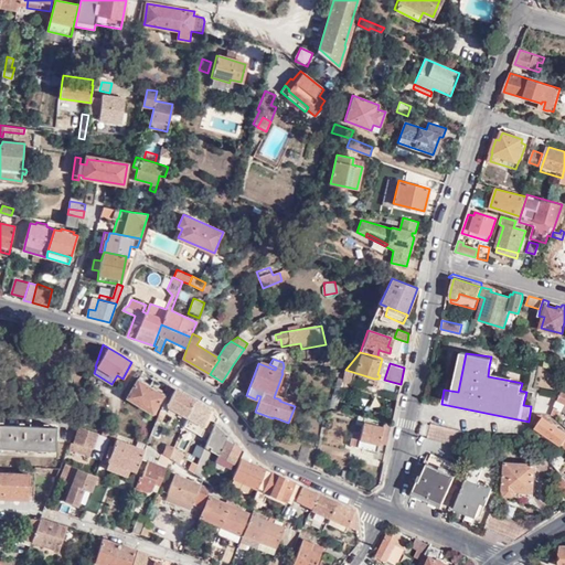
[(488,376),(511,381),(512,375),(493,371),(494,368),(489,366),(488,376)]
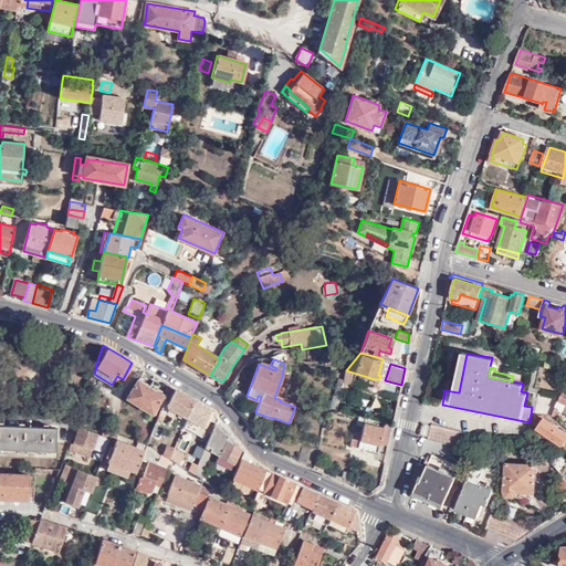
[(336,408),(344,377),(339,377),(331,407),(336,408)]
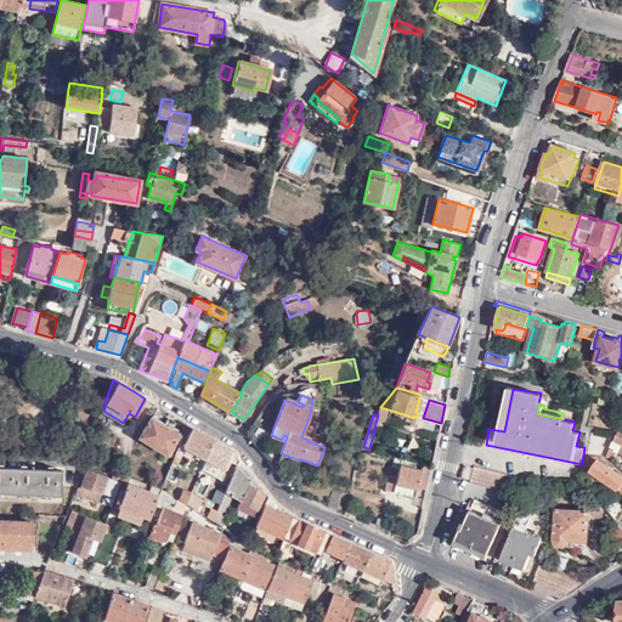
[(156,418),(153,416),(140,437),(173,456),(177,445),(175,445),(181,433),(179,431),(177,434),(154,420),(156,418)]
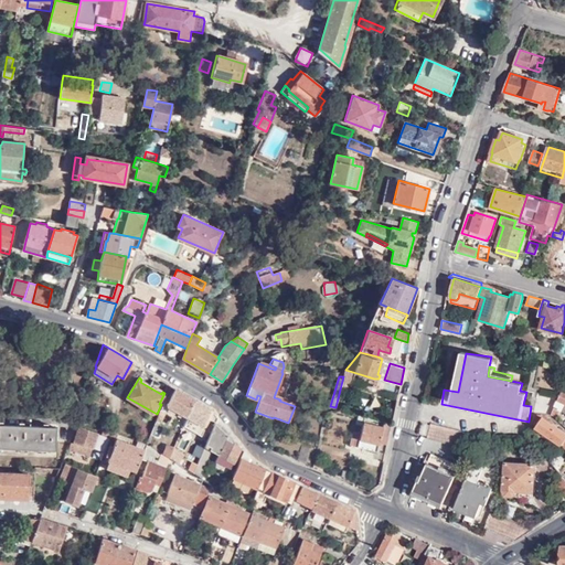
[(187,419),(194,401),(174,390),(167,406),(183,416),(181,422),(184,424),(187,419)]
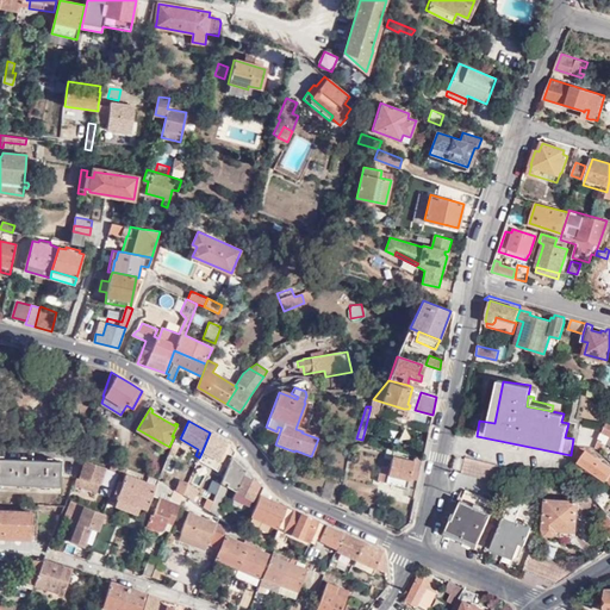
[(609,422),(608,422),(595,448),(598,448),(601,448),(604,442),(609,444),(609,422)]
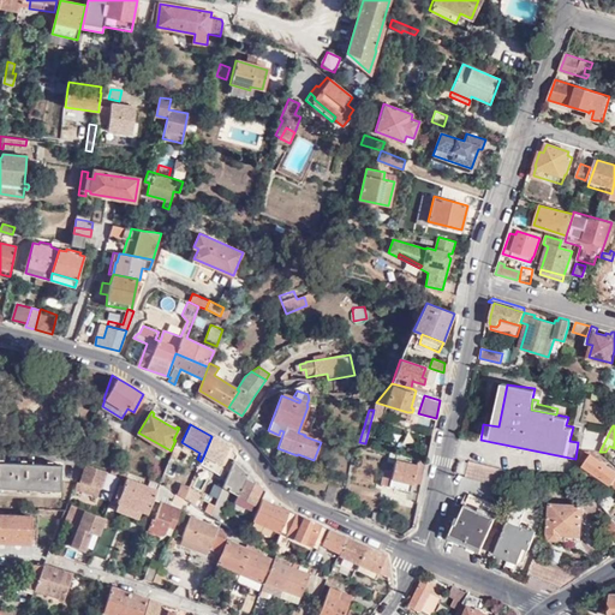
[(586,430),(584,447),(598,449),(601,433),(586,430)]
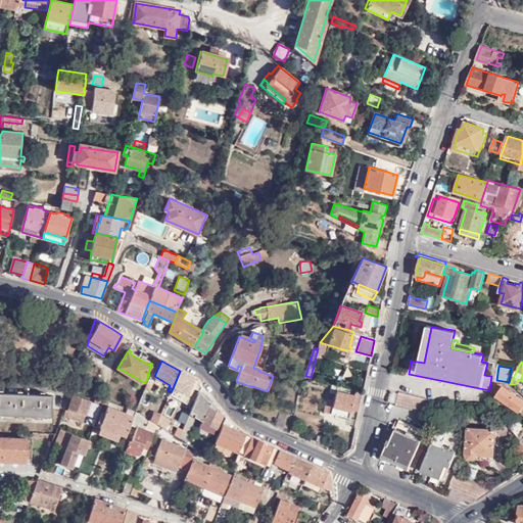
[(193,386),(200,390),(201,387),(195,380),(180,371),(173,388),(188,396),(193,386)]
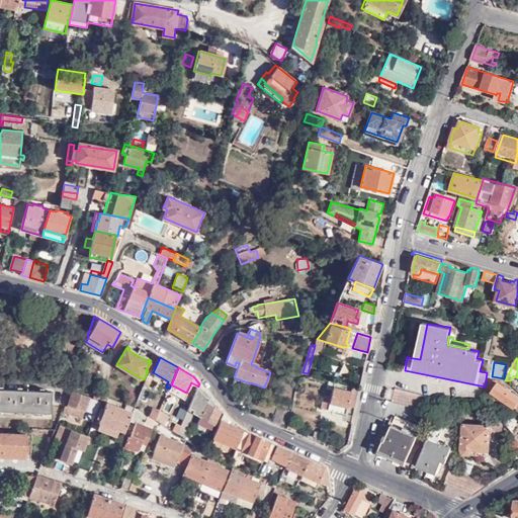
[(168,381),(153,372),(151,377),(152,378),(166,386),(168,381)]
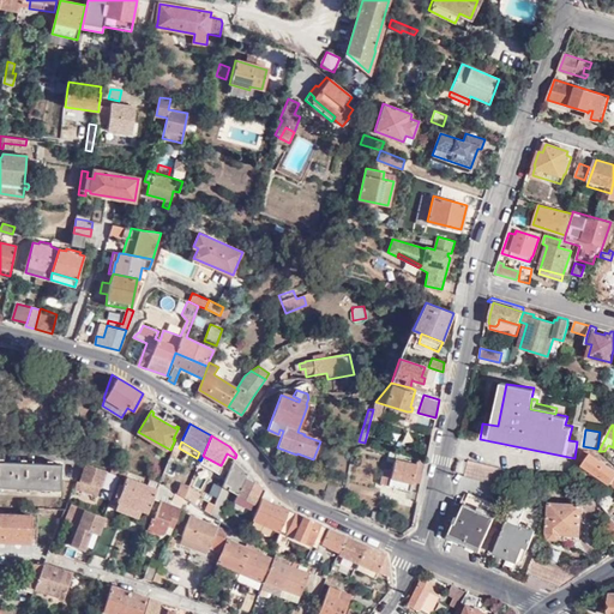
[(180,449),(179,447),(174,446),(163,473),(168,475),(172,469),(180,449)]
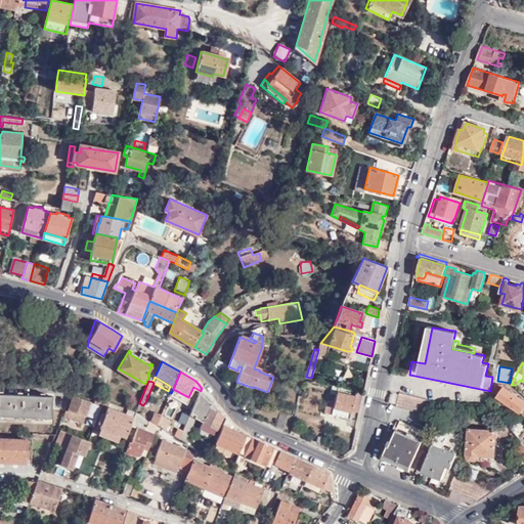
[(105,401),(111,389),(98,384),(92,397),(105,401)]
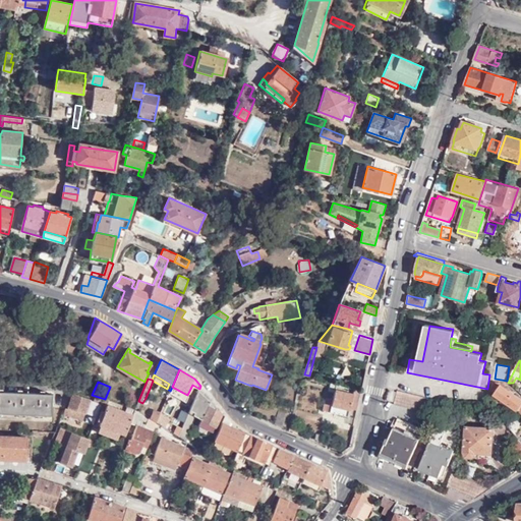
[(354,389),(330,382),(328,391),(334,393),(333,399),(327,397),(323,411),(329,412),(332,404),(349,409),(351,402),(354,389)]
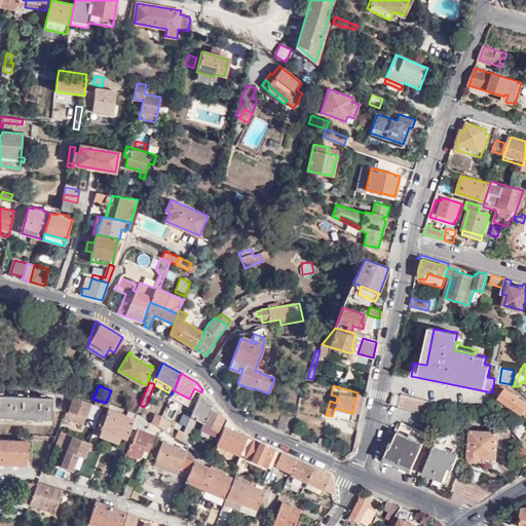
[(503,390),(496,385),(496,386),(495,395),(499,398),(512,407),(523,414),(525,409),(525,403),(505,388),(503,390)]
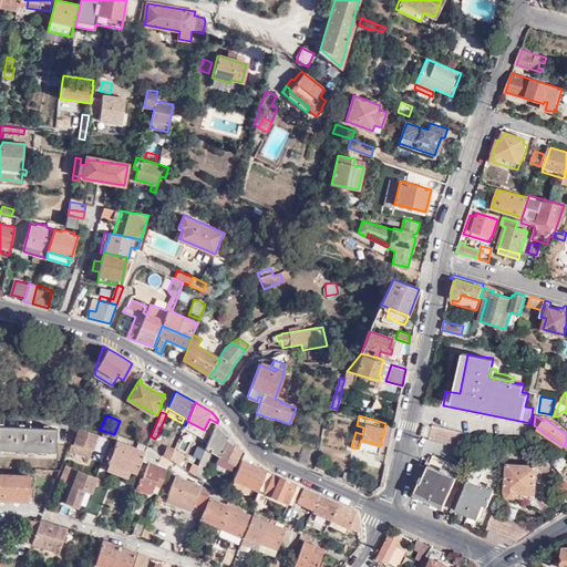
[(199,437),(204,430),(187,421),(185,425),(184,430),(199,437)]
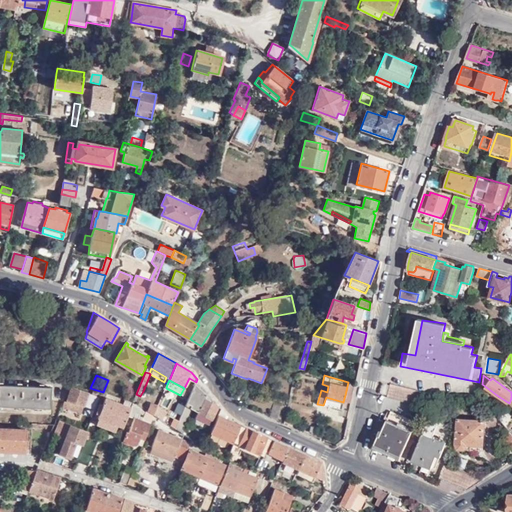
[(351,403),(355,384),(348,382),(345,395),(343,401),(351,403)]
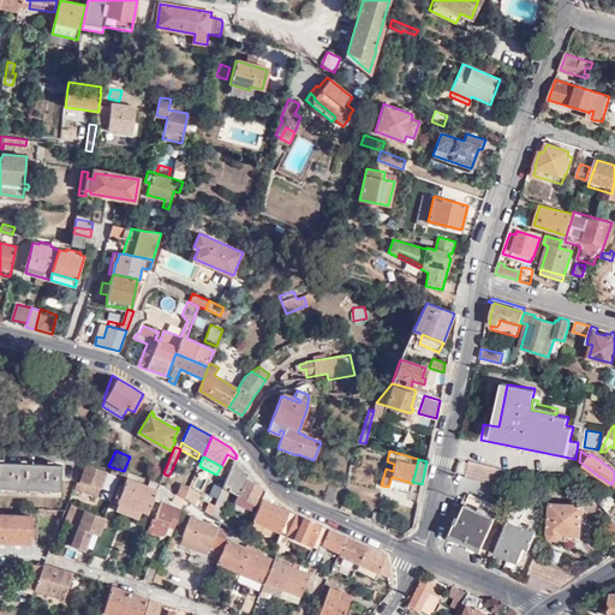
[(61,465),(0,461),(0,490),(3,490),(3,488),(60,490),(61,465)]
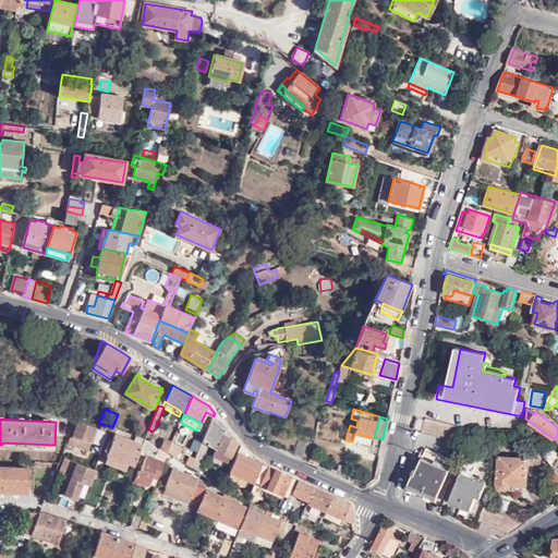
[(228,463),(238,444),(214,419),(192,466),(198,471),(209,446),(215,448),(211,456),(228,463)]
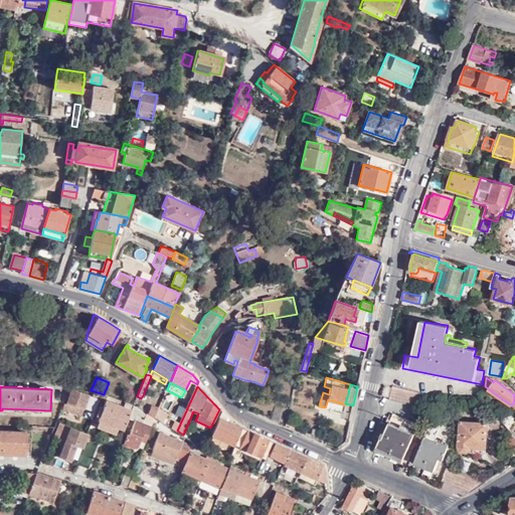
[(392,386),(389,399),(423,408),(427,394),(392,386)]
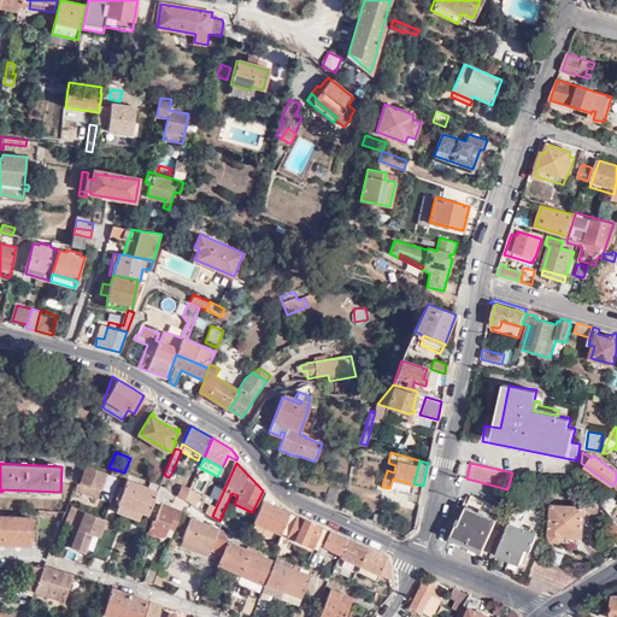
[(80,485),(99,492),(106,472),(87,465),(80,485)]
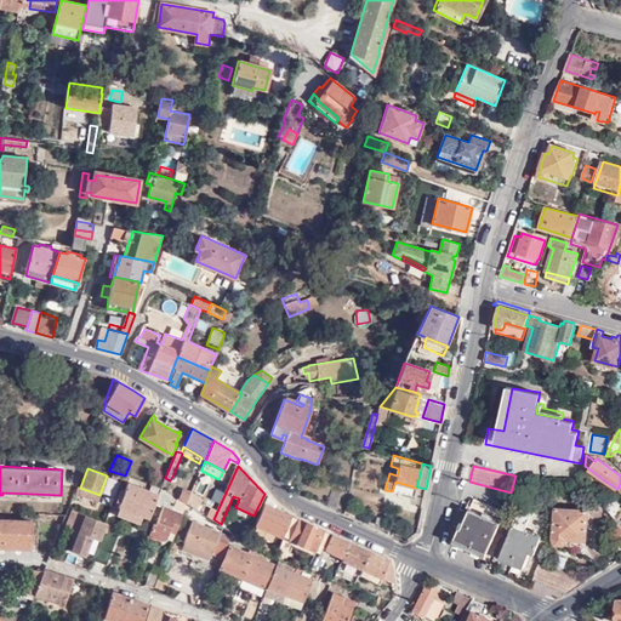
[(590,469),(585,477),(600,486),(604,480),(590,469)]
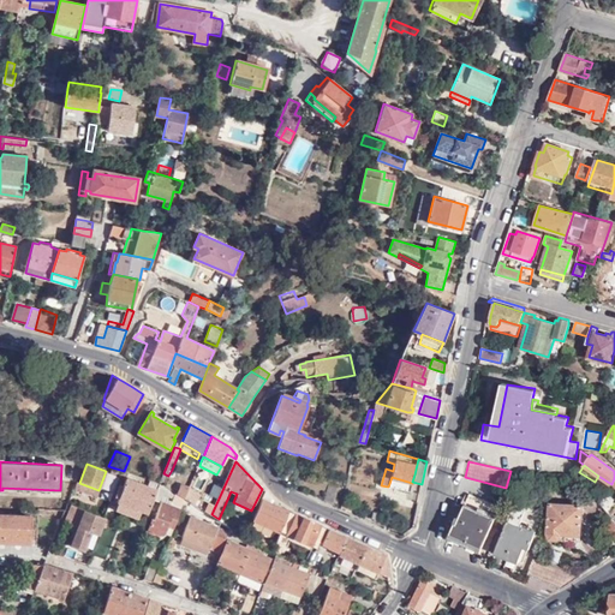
[(388,487),(410,493),(412,483),(392,477),(388,487)]
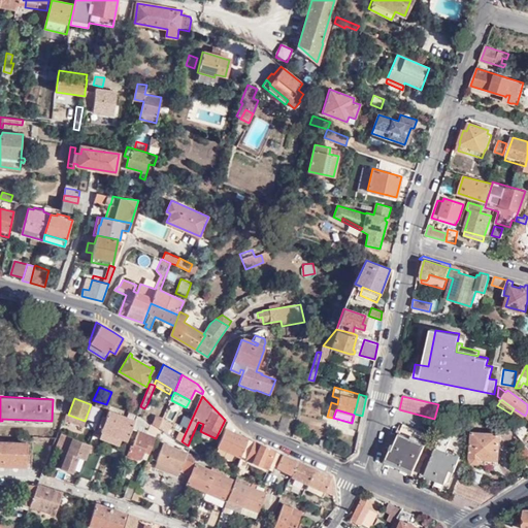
[(102,430),(127,439),(131,428),(134,421),(108,411),(106,418),(104,417),(101,425),(103,426),(102,430)]
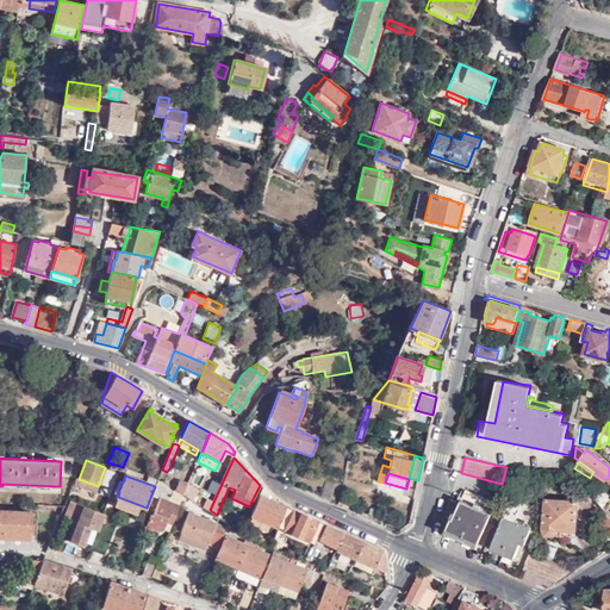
[(79,479),(75,478),(73,486),(95,495),(98,486),(79,479)]
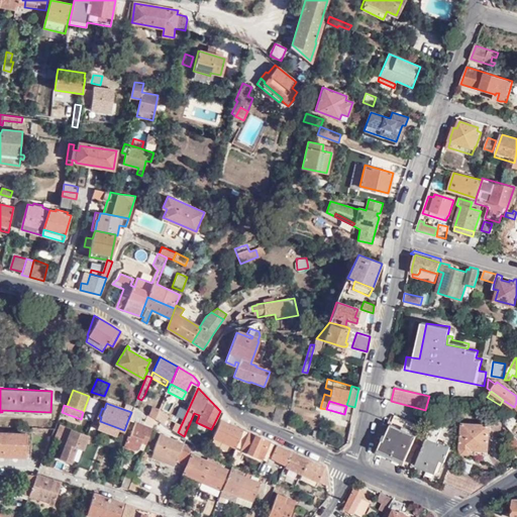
[(139,408),(135,405),(133,405),(131,412),(128,419),(132,420),(135,419),(136,417),(139,408)]
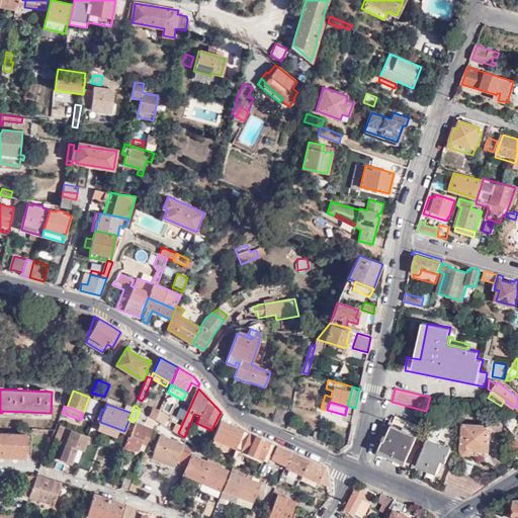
[(152,429),(156,420),(150,416),(140,409),(137,418),(140,419),(142,418),(145,420),(143,425),(137,422),(136,423),(152,429)]
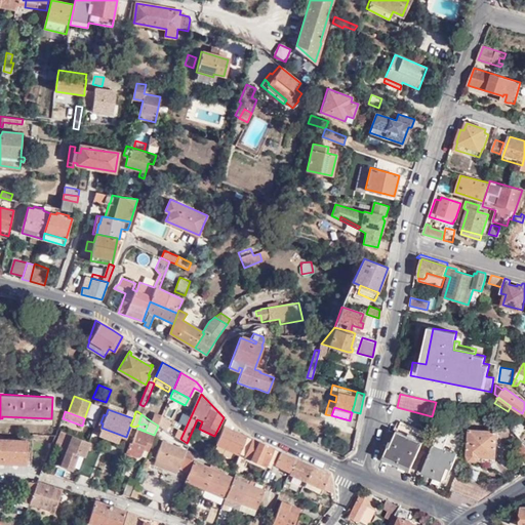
[(158,426),(161,419),(162,416),(156,414),(152,421),(158,426)]
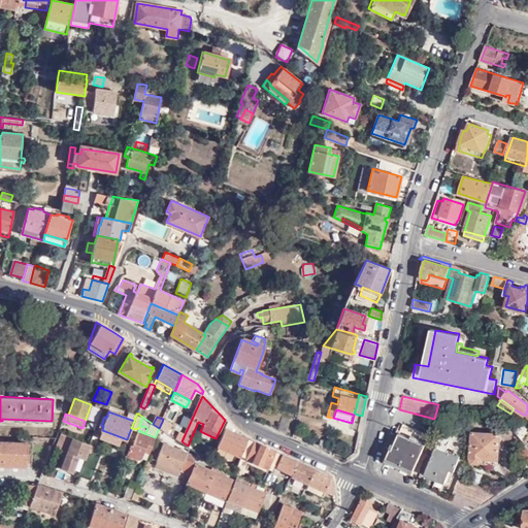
[(283,417),(277,429),(285,433),(291,420),(283,417)]
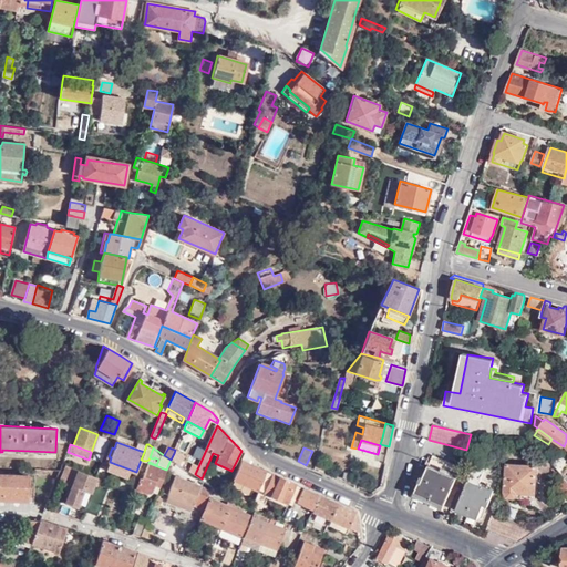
[(171,460),(185,468),(186,465),(182,462),(183,459),(174,453),(171,460)]
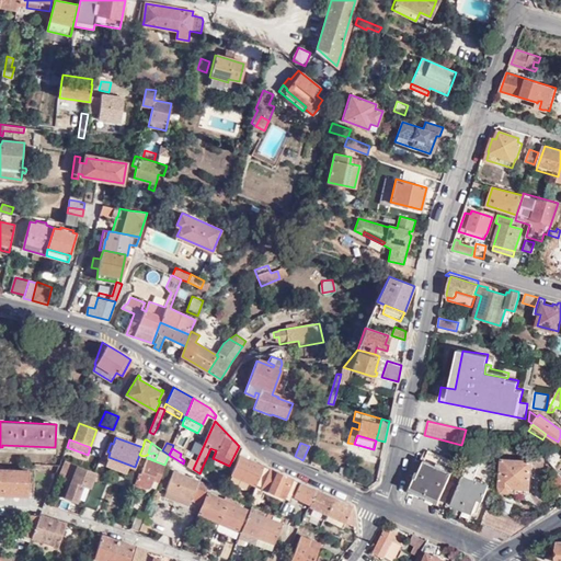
[(255,487),(263,468),(244,460),(248,455),(242,449),(231,473),(255,487)]
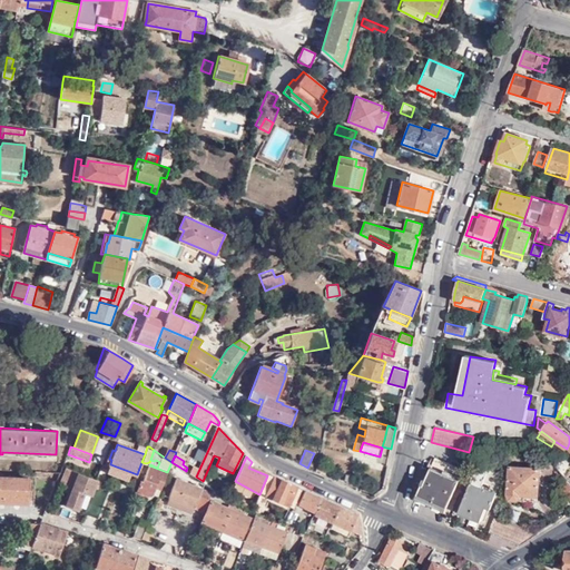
[(423,484),(416,500),(445,513),(464,471),(436,458),(425,485),(423,484)]
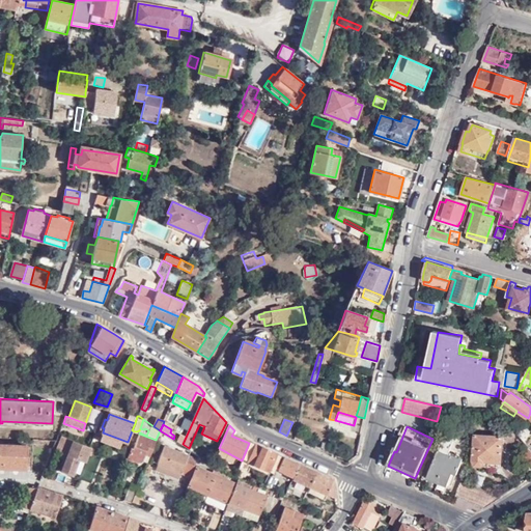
[(100,440),(124,449),(128,442),(103,432),(100,440)]
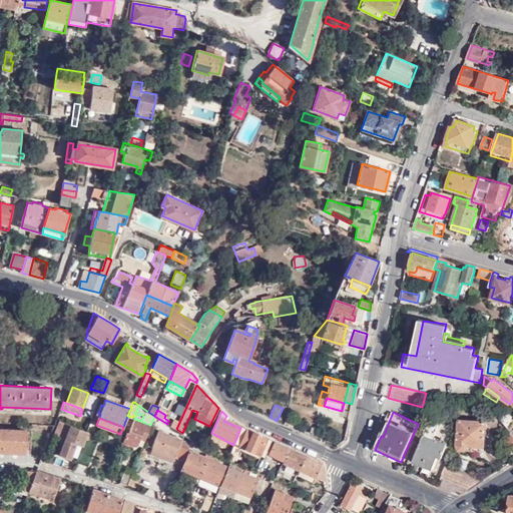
[(293,428),(295,422),(285,418),(283,423),(293,428)]
